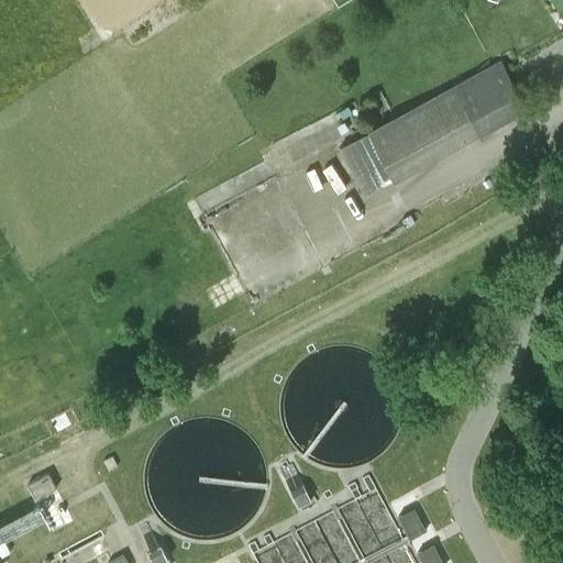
[(527,108),(517,89),(500,59),(377,124),(404,173),(527,108)]
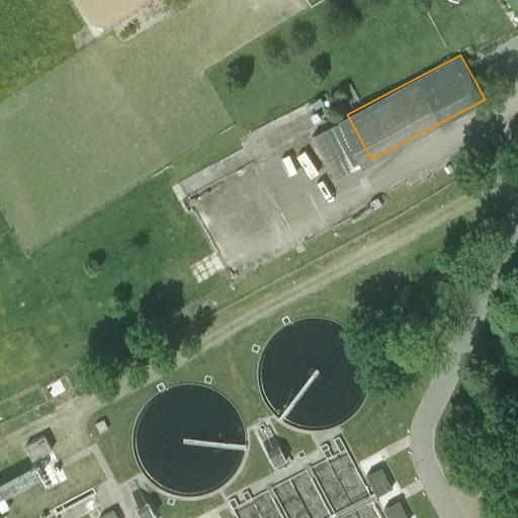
[(335,178),(371,159),(347,114),(339,119),(312,136),(335,178)]
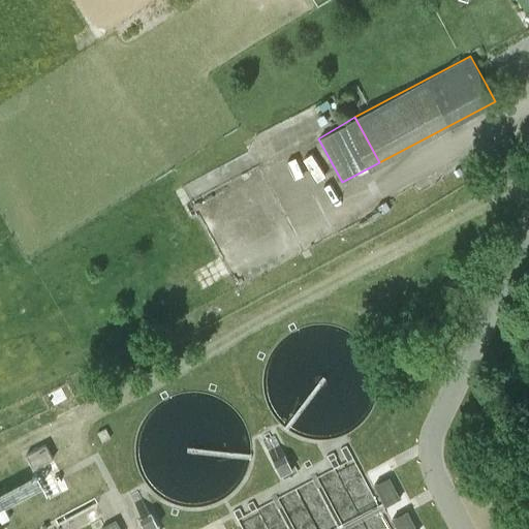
[(501,143),(508,154),(518,148),(510,136),(501,143)]
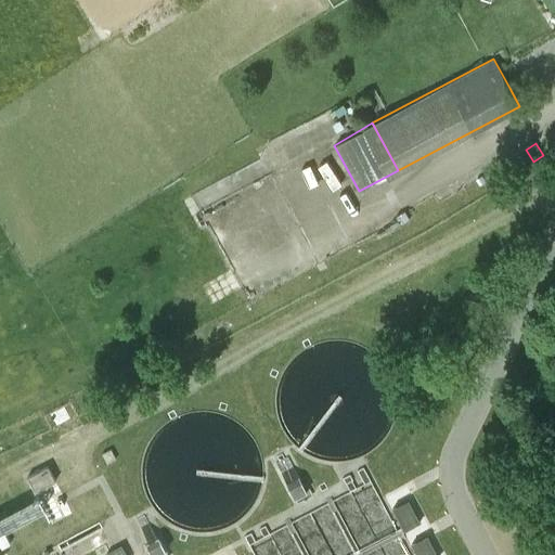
[(410,219),(405,211),(396,216),(400,223),(410,219)]
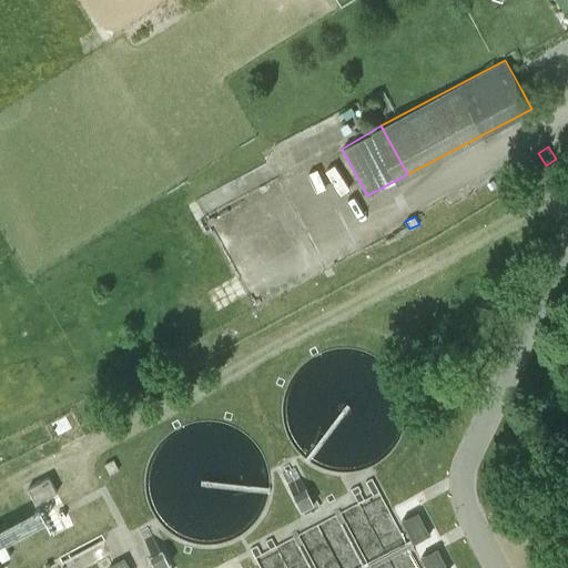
[(282,474),(293,495),(302,510),(304,515),(316,508),(314,504),(306,488),(295,467),(282,474)]
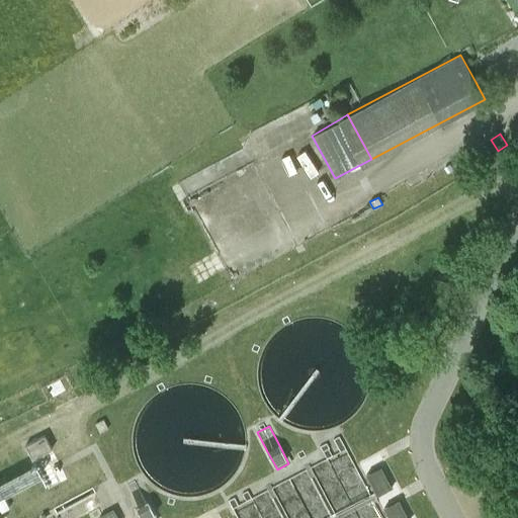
[(25,445),(33,459),(53,449),(45,435),(25,445)]
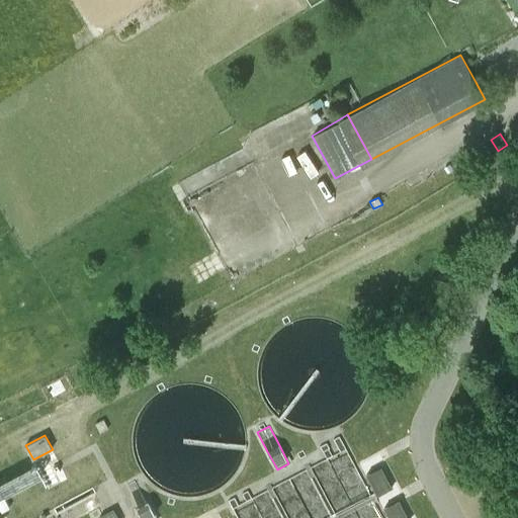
[(366,476),(377,496),(393,488),(381,466),(366,476)]
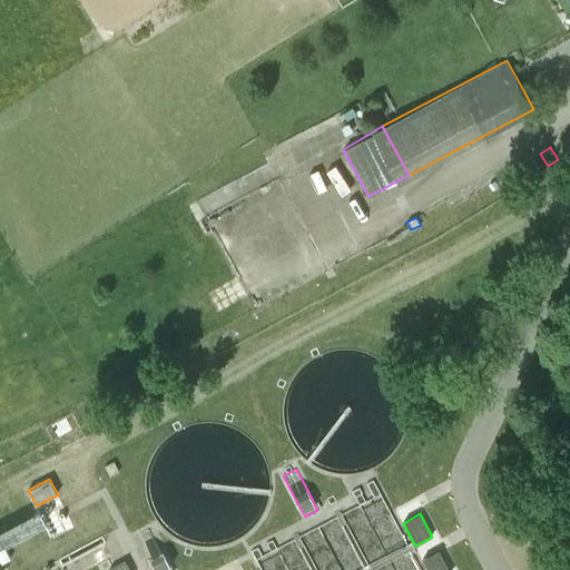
[(170,569),(170,567),(172,567),(164,550),(160,552),(153,538),(148,529),(140,532),(145,541),(153,556),(150,557),(156,569),(170,569)]
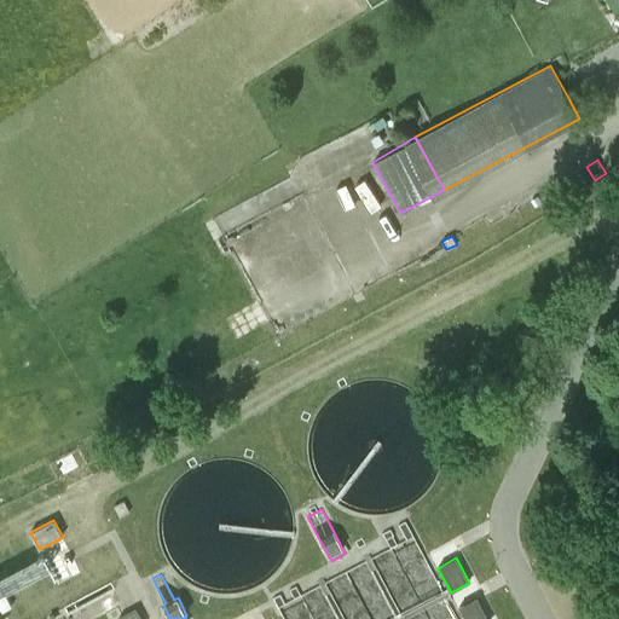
[(466,618),(489,618),(476,597),(460,606),(466,618)]
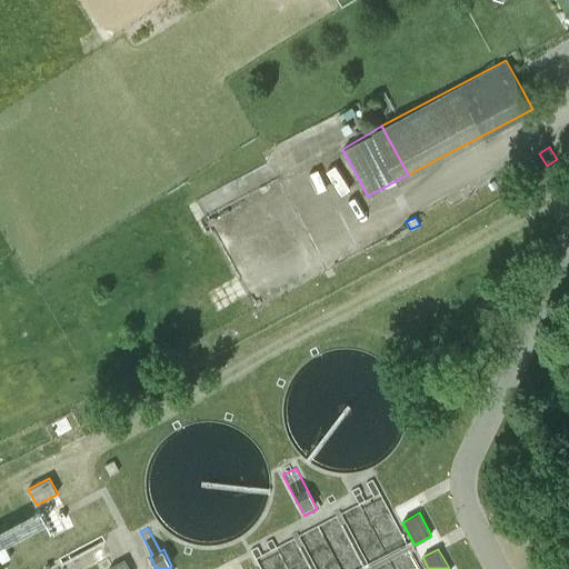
[(3,553),(0,556),(0,567),(1,568),(8,568),(11,568),(3,553)]
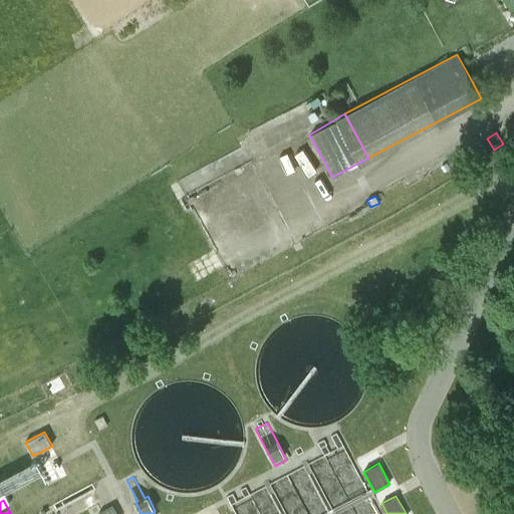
[(509,513),(504,505),(488,513),(509,513)]
